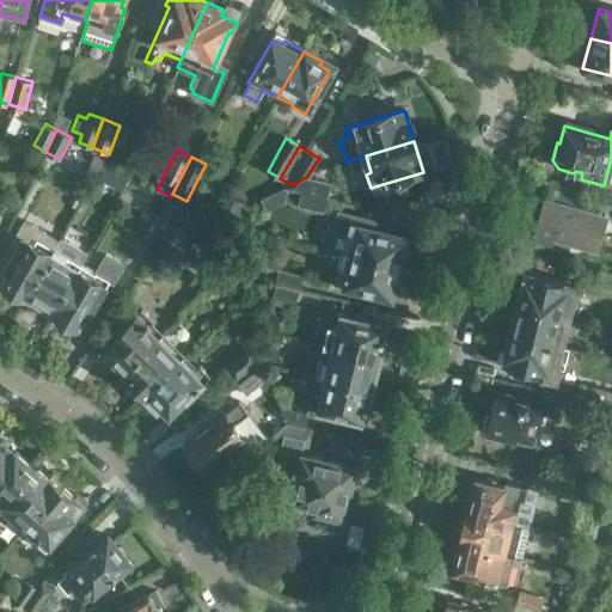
[(99,172),(106,177),(112,166),(105,161),(99,172)]
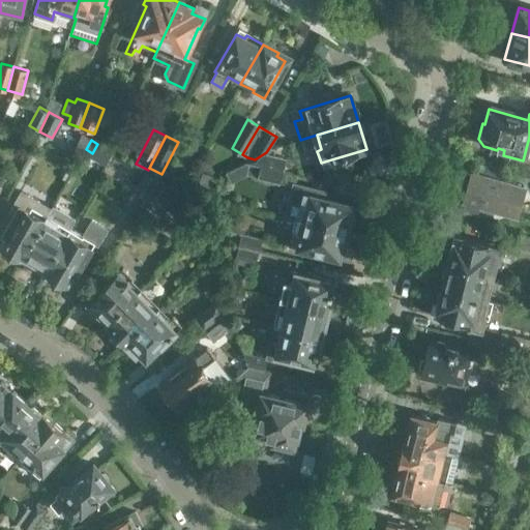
[(251,163),(283,171),(285,158),(266,152),(255,159),(247,157),(245,162),(251,163)]
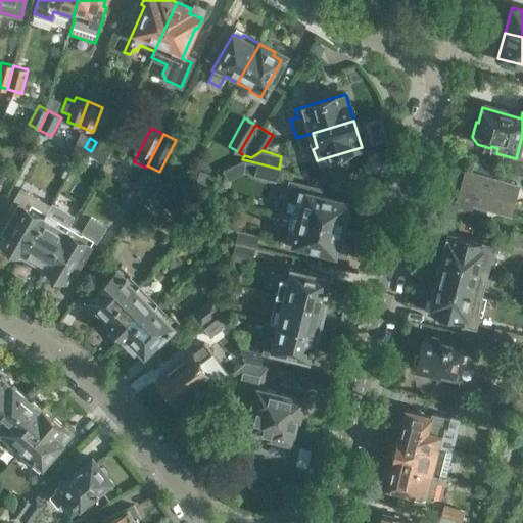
[(247,160),(245,170),(256,173),(255,176),(276,181),(279,169),(247,160)]
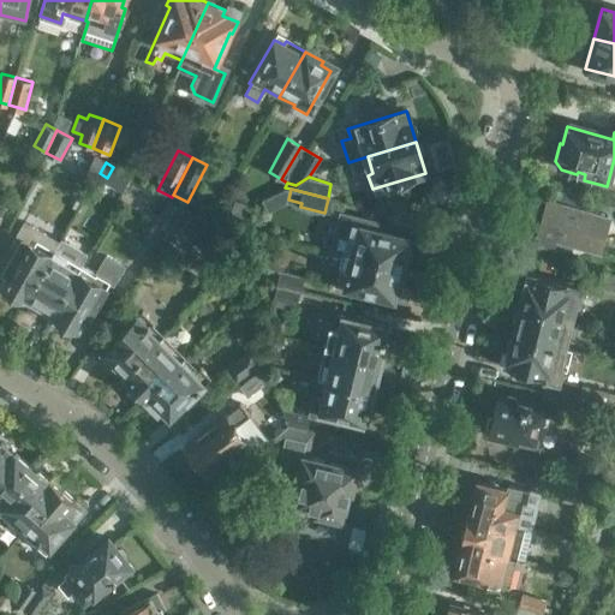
[(156,221),(168,230),(184,208),(172,199),(156,221)]
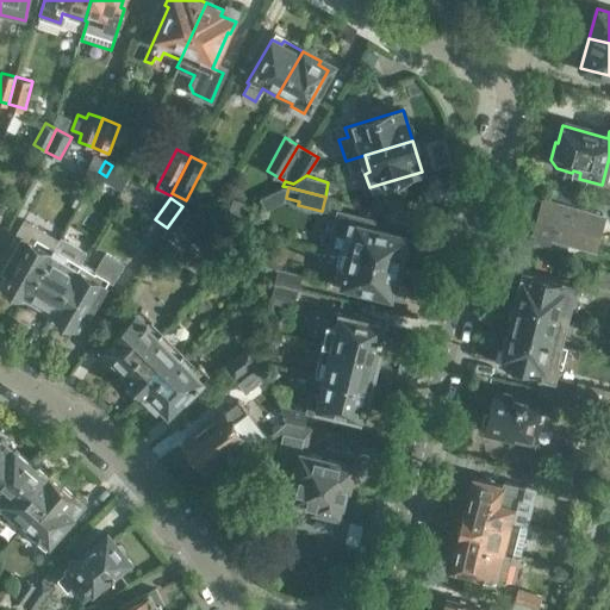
[(236,199),(231,212),(249,219),(254,206),(236,199)]
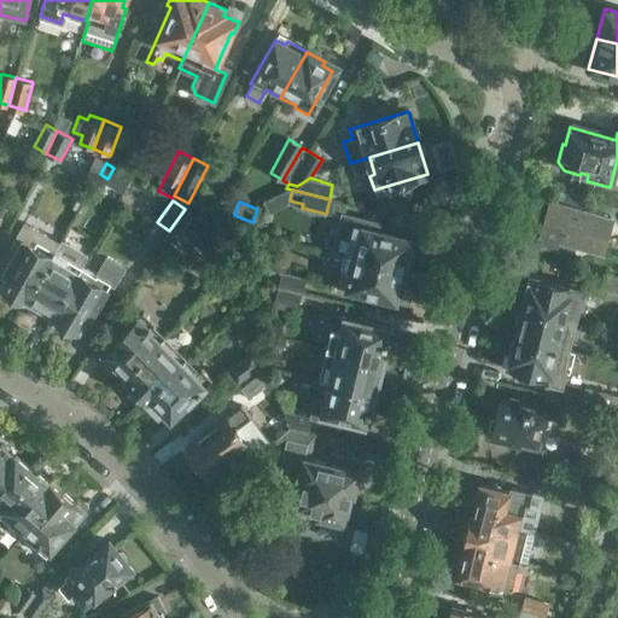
[(560,239),(604,251),(612,220),(552,202),(542,233),(544,234),(542,245),(557,250),(560,239)]
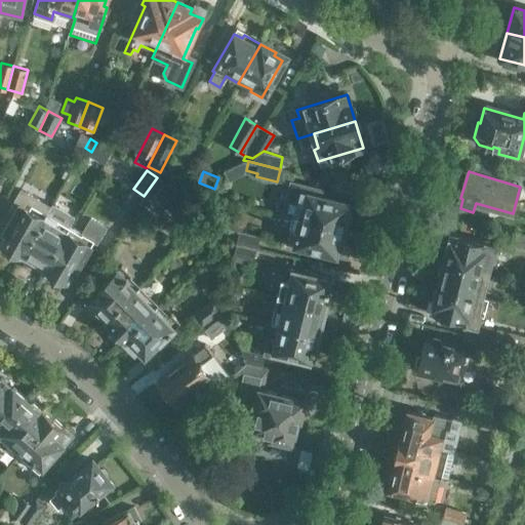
[(146,196),(157,205),(168,189),(161,175),(146,196)]
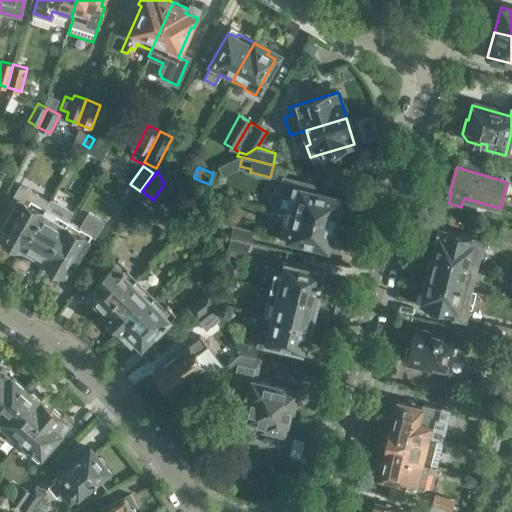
[(270,203),(269,207),(285,211),(337,224),(341,208),(338,207),(340,197),(306,189),(308,183),(283,177),(275,204),(270,203)]
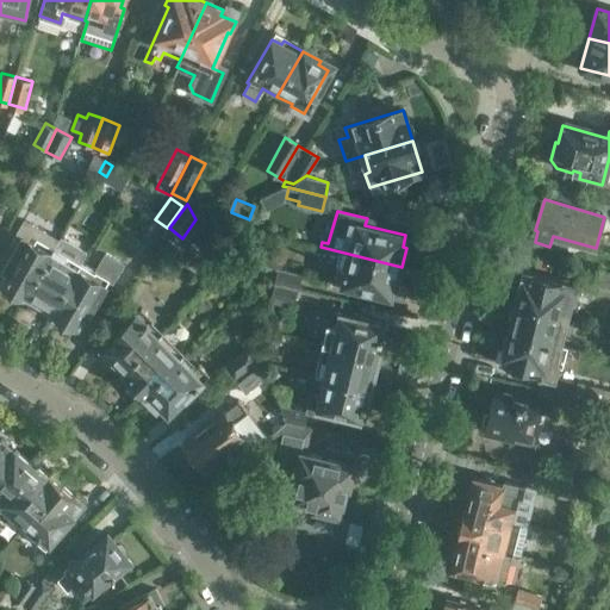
[(6,268),(0,277),(0,280),(11,287),(8,291),(23,299),(50,251),(58,237),(24,217),(8,246),(14,249),(4,267),(6,268)]
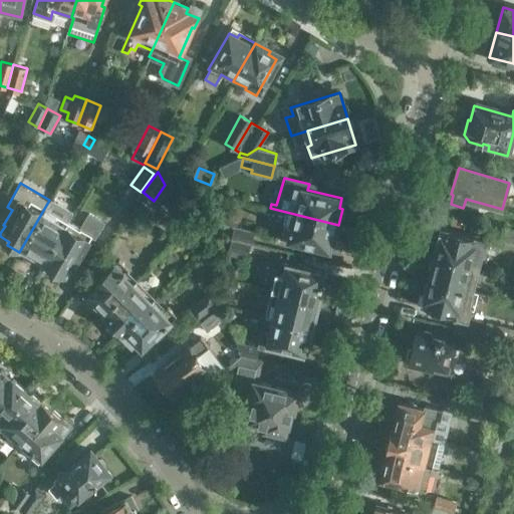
[(42,212),(19,252),(42,266),(65,225),(68,221),(73,213),(50,199),(49,200),(42,212)]
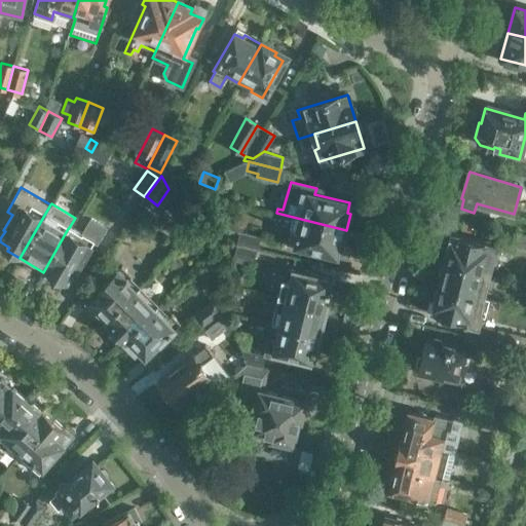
[(210,216),(198,228),(207,237),(219,225),(210,216)]
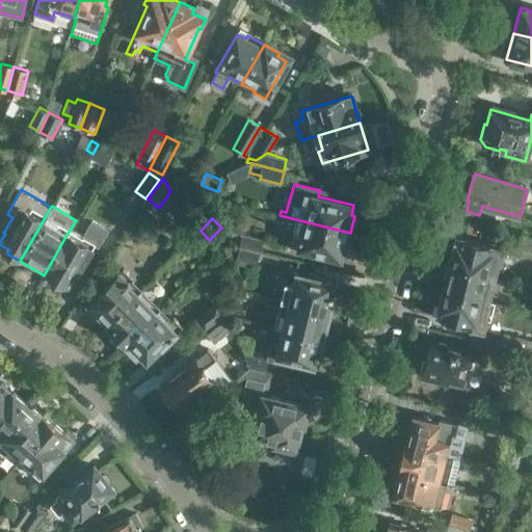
[(350,233),(296,219),(290,245),(340,258),(343,247),(346,248),(350,233)]
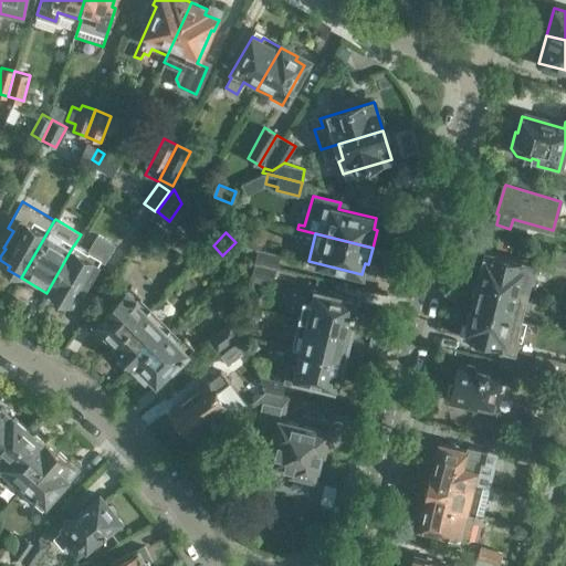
[(72,248),(46,293),(60,301),(62,297),(73,304),(80,292),(81,293),(101,259),(104,261),(114,244),(97,234),(88,250),(75,243),(72,248)]
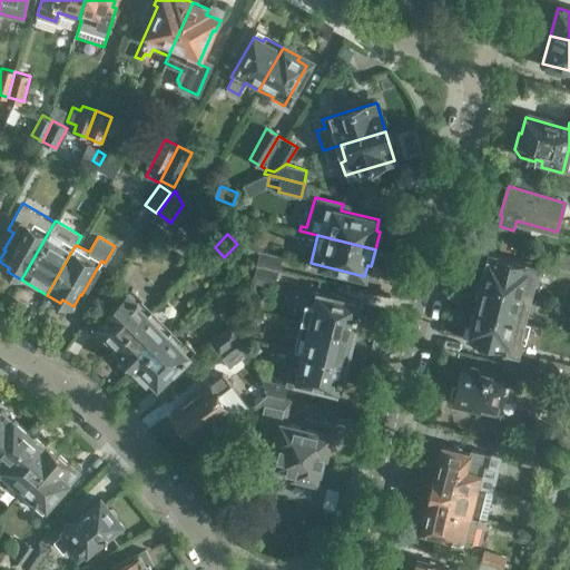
[(256,262),(279,269),(284,255),(259,248),(256,262)]
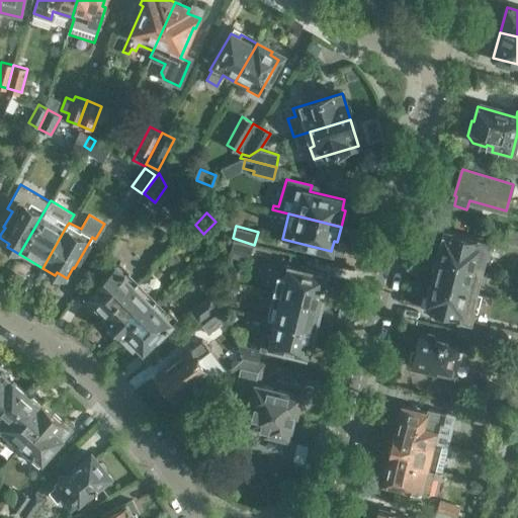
[(504,240),(517,243),(517,230),(507,228),(504,240)]
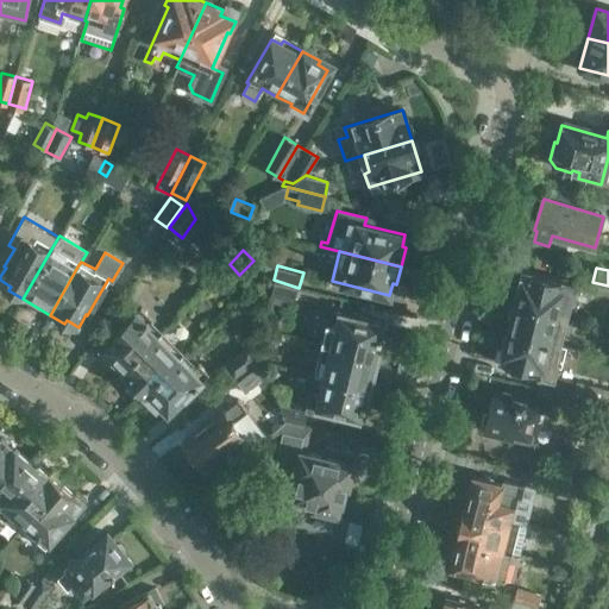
[(514,288),(513,295),(515,300),(515,302),(573,318),(578,299),(586,300),(591,282),(577,278),(575,284),(522,271),(519,286),(514,288)]
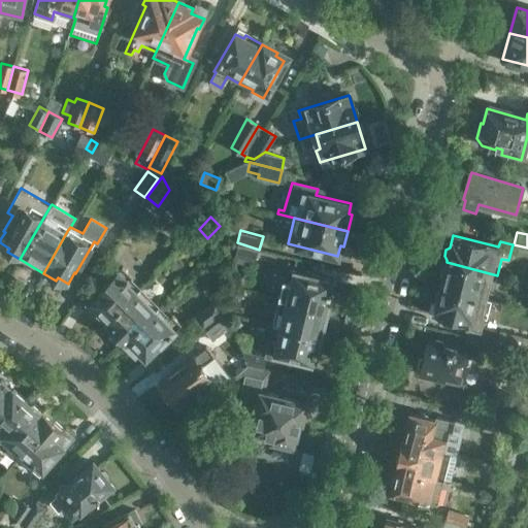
[(259,250),(237,242),(233,256),(256,262),(259,250)]
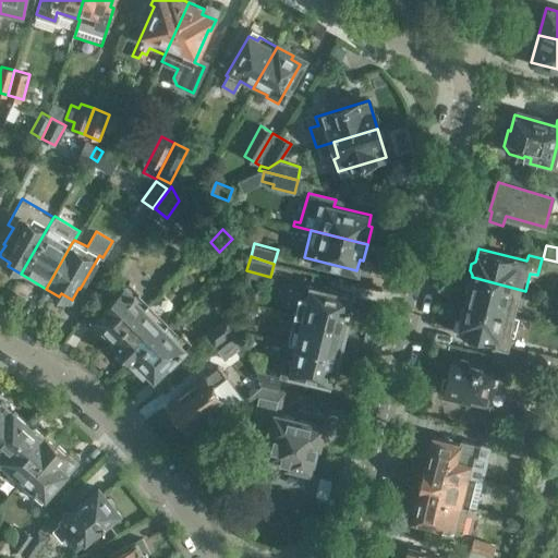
[(466,282),(464,289),(468,293),(464,304),(513,316),(513,315),(516,307),(522,308),(526,291),(525,291),(472,277),(471,279),(466,282)]
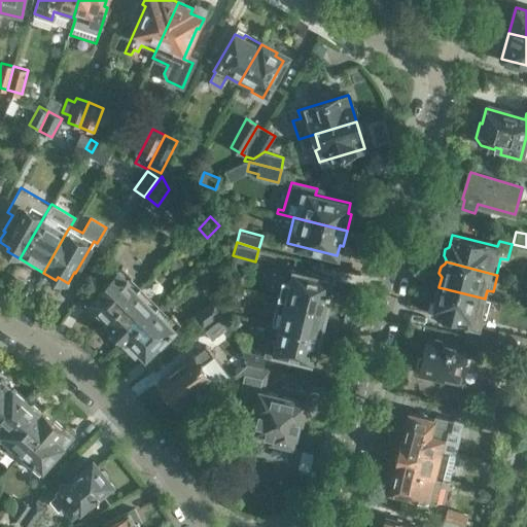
[(93,310),(105,322),(136,289),(127,280),(131,276),(120,266),(95,291),(96,292),(88,300),(96,308),(93,310)]
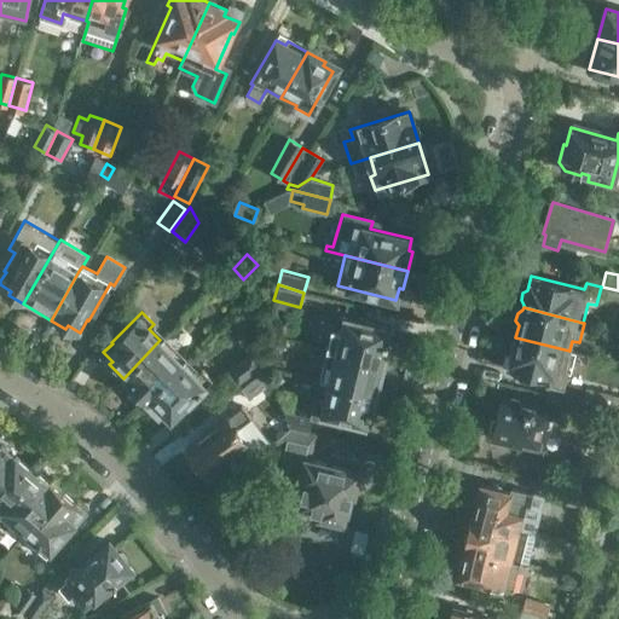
[(335,314),(327,350),(383,363),(385,358),(389,356),(391,348),(388,345),(387,345),(392,328),(335,314)]
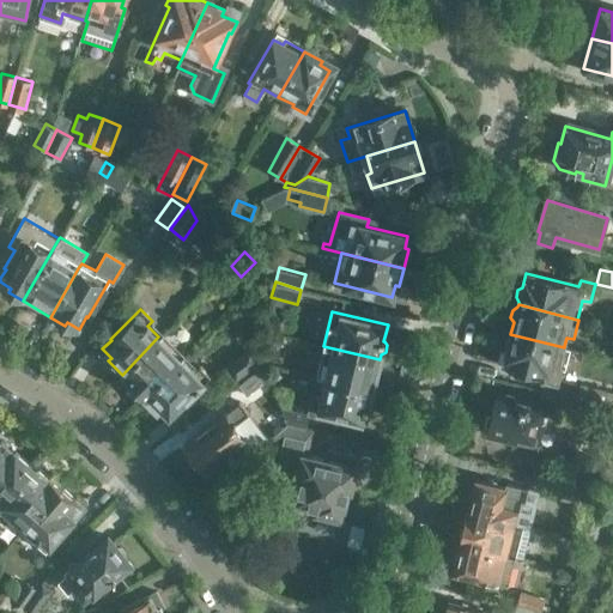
[(507,351),(503,365),(556,380),(559,366),(565,368),(571,347),(564,346),(564,347),(510,334),(510,335),(505,339),(503,346),(507,351)]
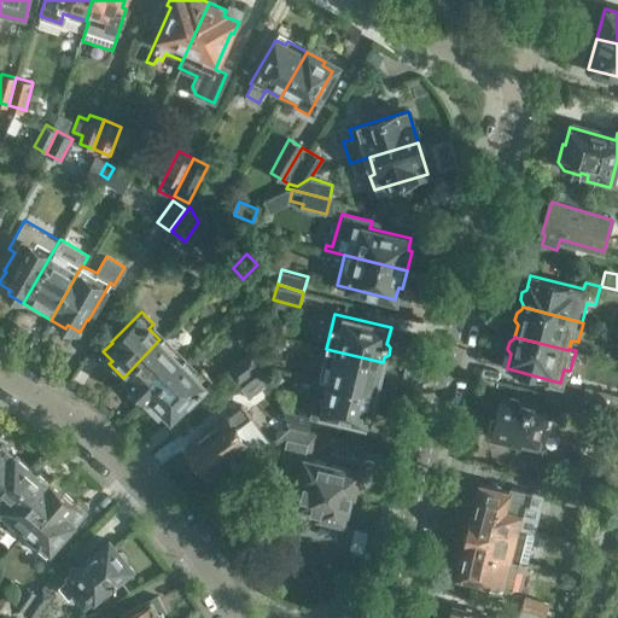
[(159,339),(123,378),(133,388),(130,390),(140,401),(143,398),(145,400),(182,362),(159,339)]
